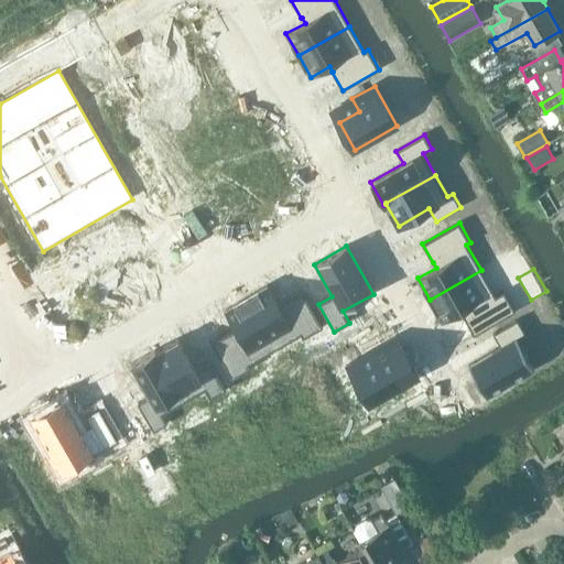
[(481,270),(430,300),(442,322),(462,311),(464,315),(464,316),(474,335),(516,311),(505,291),(496,296),(481,270)]
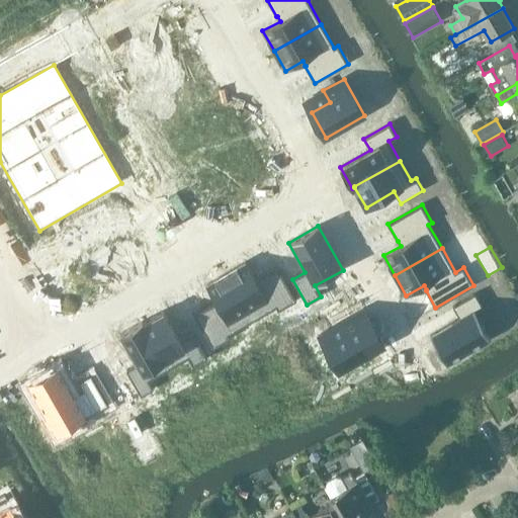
[(246,262),(226,274),(253,321),(276,308),(278,312),(296,300),(277,267),(260,276),(261,277),(256,280),(246,262)]
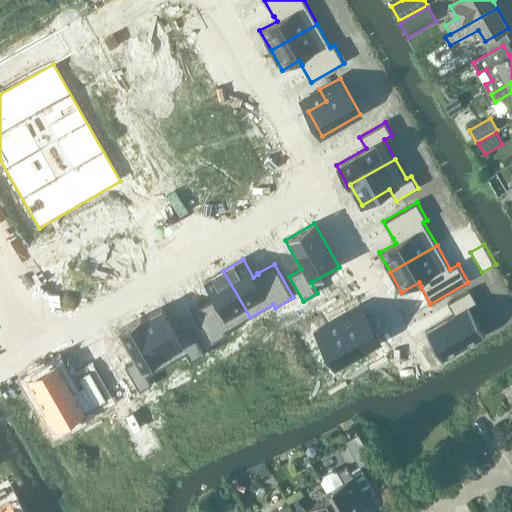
[(209,301),(192,311),(211,344),(229,334),(227,330),(250,317),(223,271),(204,282),(214,299),(209,302),(209,301)]
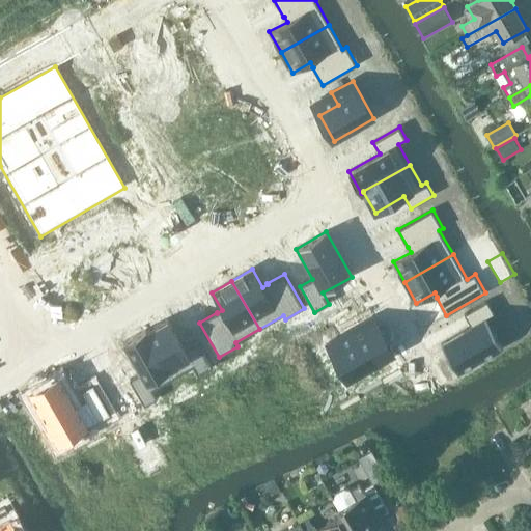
[(471,326),(442,342),(458,372),(503,346),(486,318),(495,313),(487,301),(465,314),(471,326)]
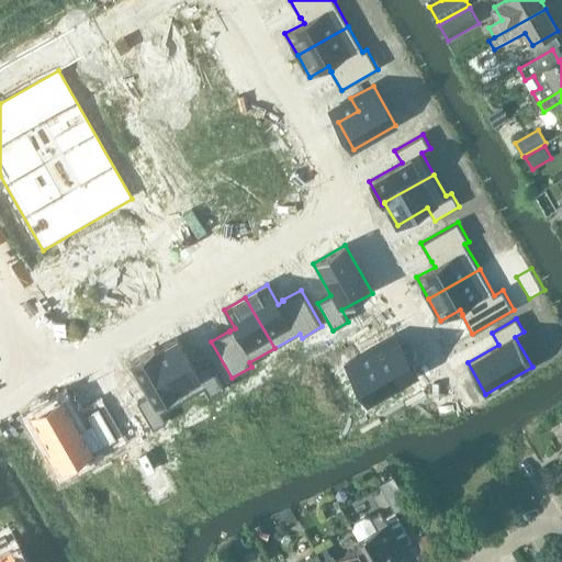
[(315,337),(318,344),(328,338),(325,332),(315,337)]
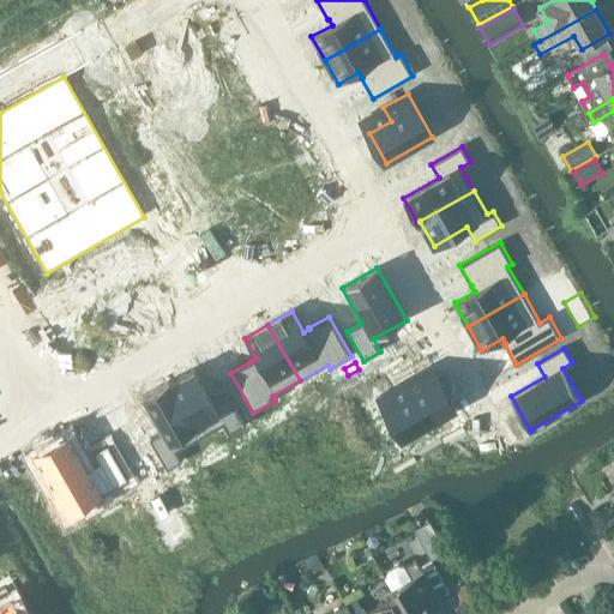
[(170,384),(169,384),(200,438),(223,425),(229,434),(246,425),(229,395),(214,403),(194,369),(170,384)]
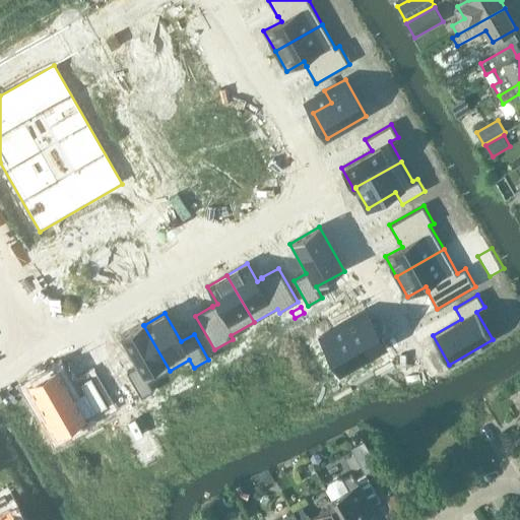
[(143,323),(121,335),(138,366),(127,372),(142,398),(154,391),(149,382),(170,371),(143,325),(144,325),(143,323)]
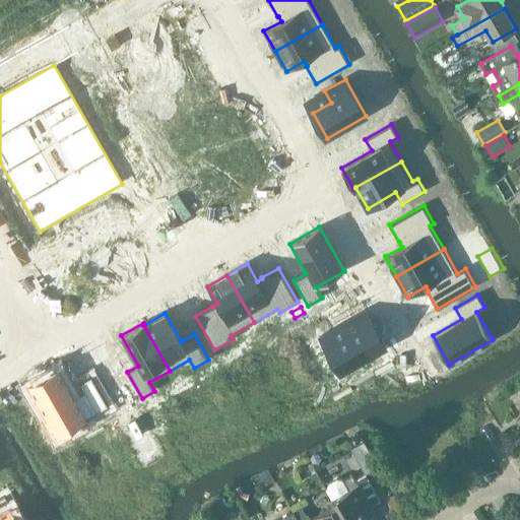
[(343,323),(321,336),(341,373),(386,348),(372,323),(350,335),(343,323)]
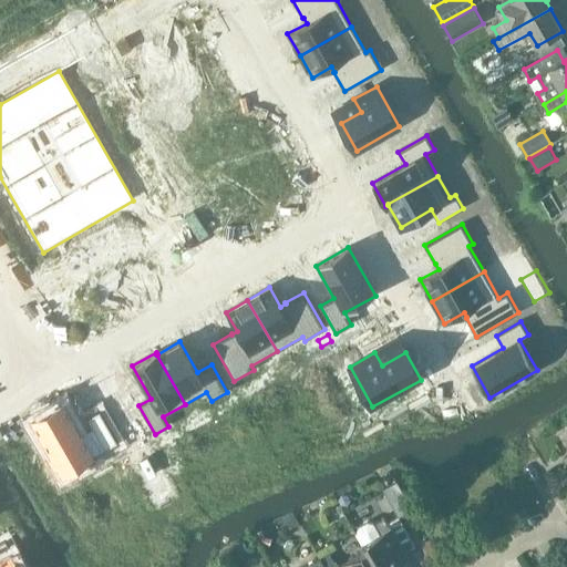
[(240,399),(209,416),(215,428),(247,410),(240,399)]
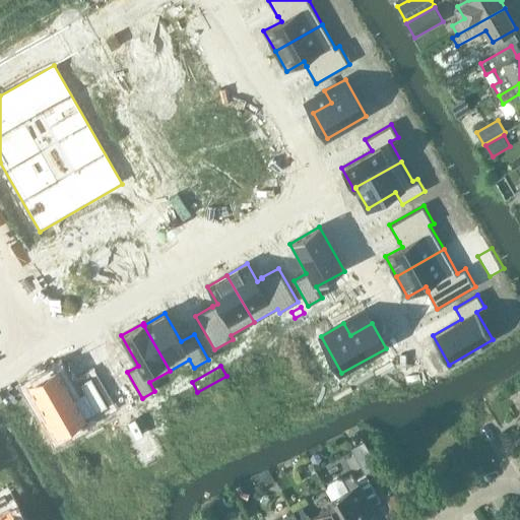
[(58,369),(30,385),(52,424),(80,408),(58,369)]
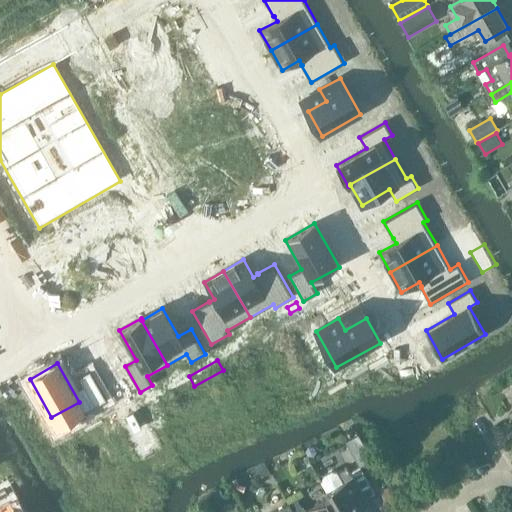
[(92,373),(81,380),(93,402),(104,395),(92,373)]
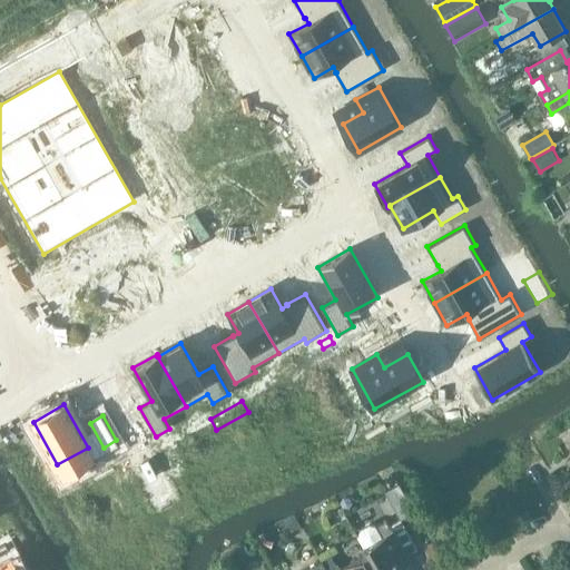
[(390,484),(387,501),(400,502),(402,485),(390,484)]
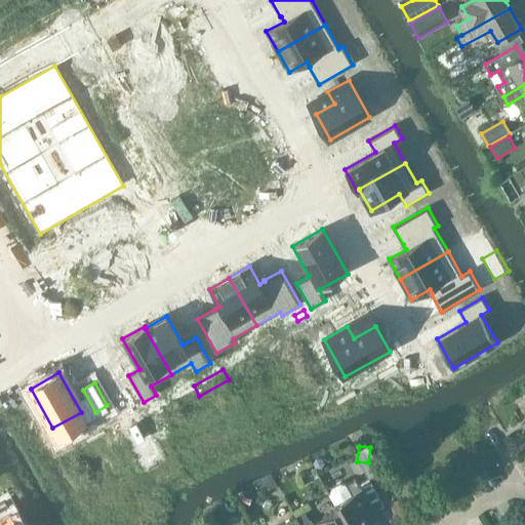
[(330,494),(337,508),(348,524),(370,524),(367,519),(376,514),(375,511),(385,506),(369,478),(359,484),(356,480),(346,485),(339,484),(331,488),(330,494)]
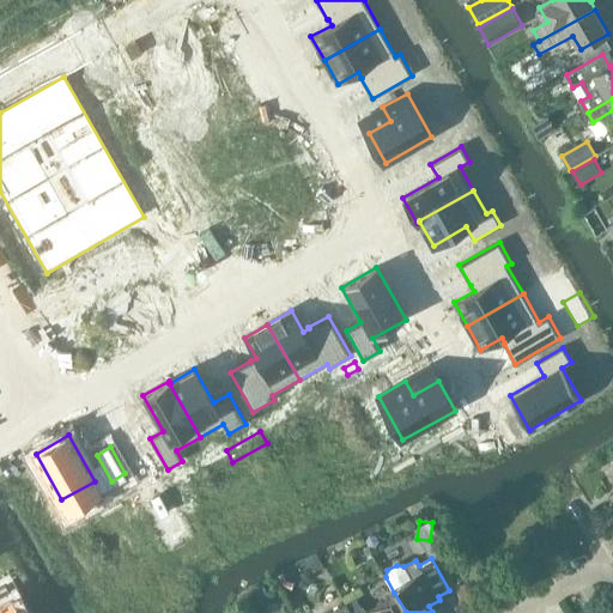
[(284,572),(278,576),(283,587),(290,589),(292,582),(287,580),(284,572)]
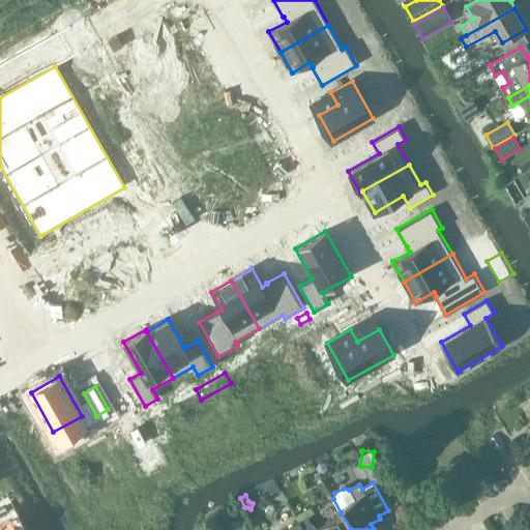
[(0,529),(5,529),(3,526),(12,521),(5,509),(0,511),(0,529)]
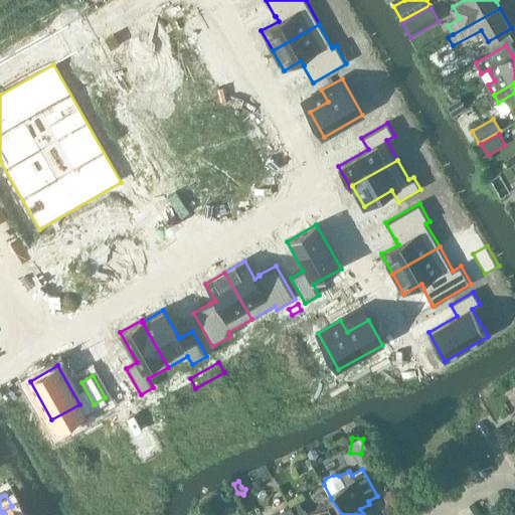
[(341,514),(331,498),(307,512),(304,508),(295,513),(295,514),(341,514)]
